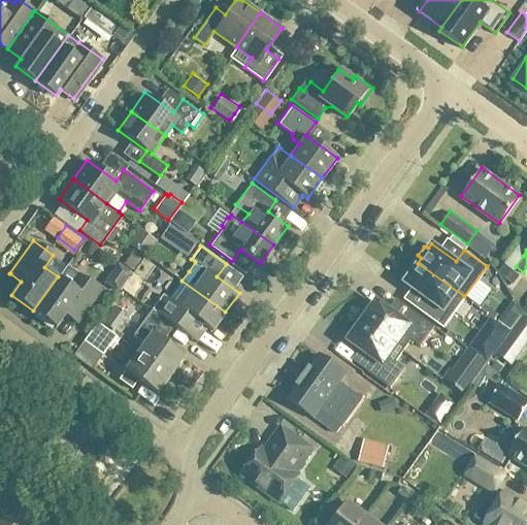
[(418,263),(415,267),(410,266),(404,273),(407,277),(404,282),(428,299),(420,310),(442,327),(464,296),(418,263)]
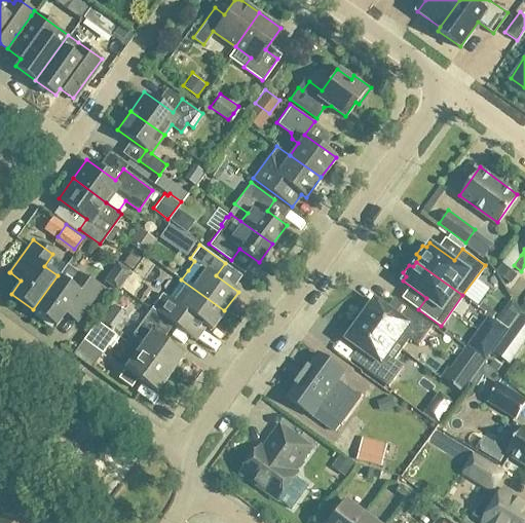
[(117,263),(106,279),(116,288),(128,271),(117,263)]
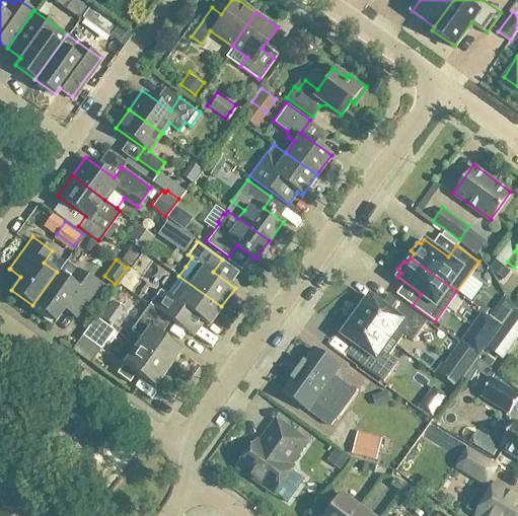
[(65,261),(57,272),(32,305),(54,320),(64,307),(75,316),(98,284),(65,261)]
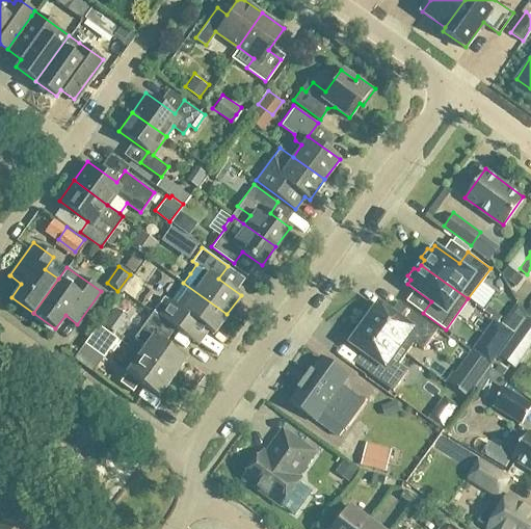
[(208,329),(213,333),(227,314),(183,283),(170,300),(163,295),(152,311),(164,319),(197,344),(208,329)]
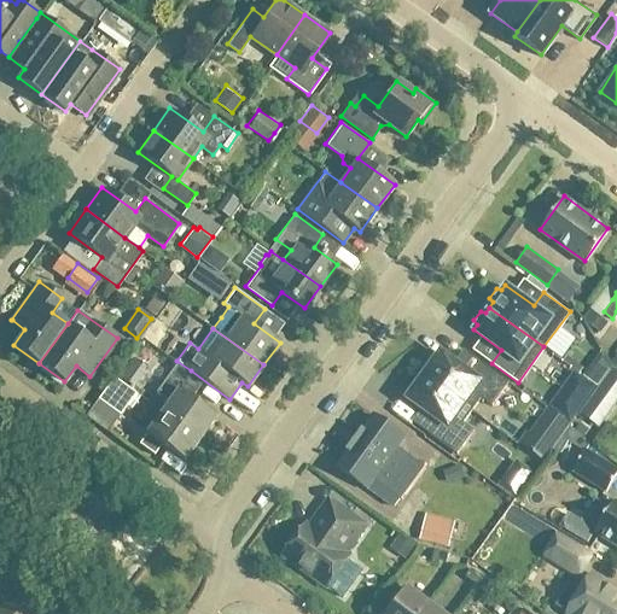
[(586,367),(599,374),(609,357),(595,350),(586,367)]
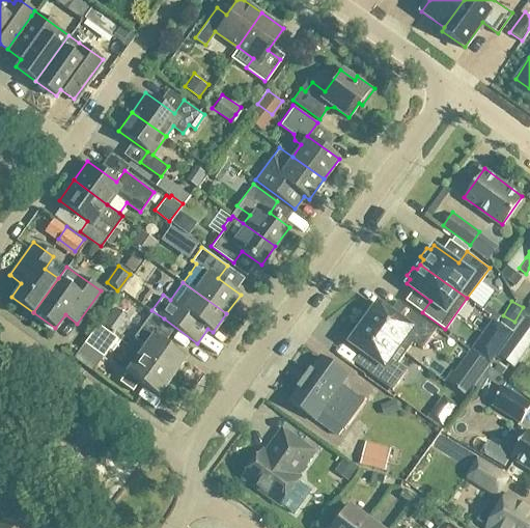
[(367,317),(364,322),(405,352),(413,340),(422,348),(436,327),(413,310),(406,321),(379,302),(377,305),(373,303),(364,315),(367,317)]
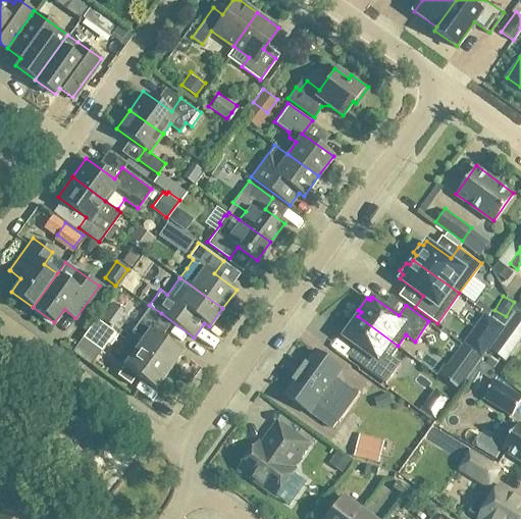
[(143,339),(137,347),(168,369),(181,351),(161,335),(165,329),(155,322),(161,313),(149,305),(132,330),(143,339)]
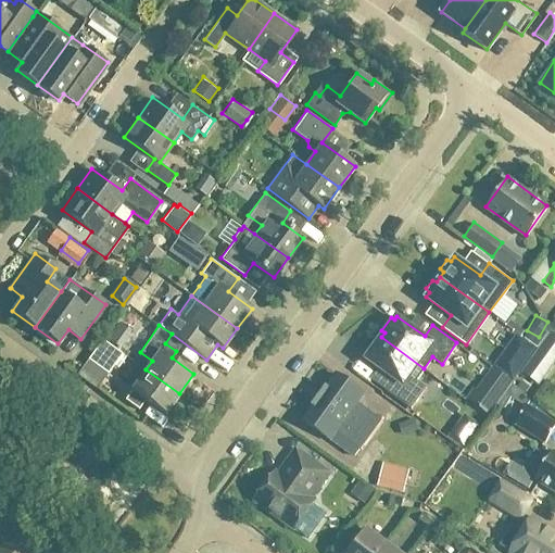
[(554,335),(552,332),(550,336),(537,354),(524,371),(538,381),(551,364),(554,357),(554,335)]
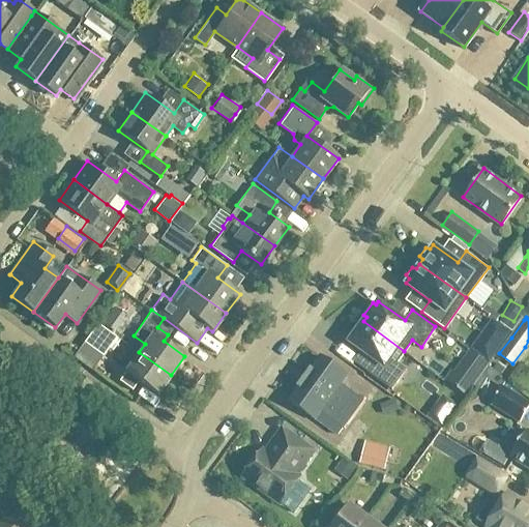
[(491,318),(470,347),(488,360),(509,331),(491,318)]
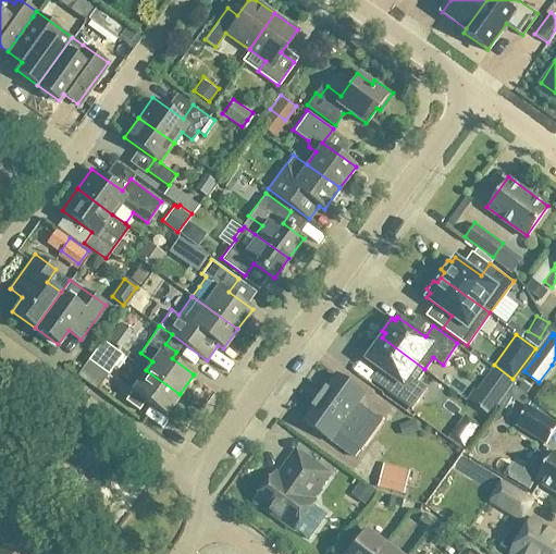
[(367,359),(394,379),(386,390),(411,408),(427,386),(417,380),(424,369),(382,337),(379,342),(375,340),(366,353),(370,355),(367,359)]
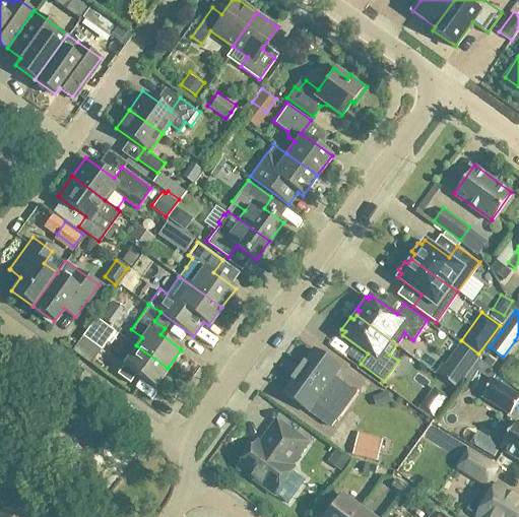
[(101,348),(114,330),(95,316),(81,335),(101,348)]
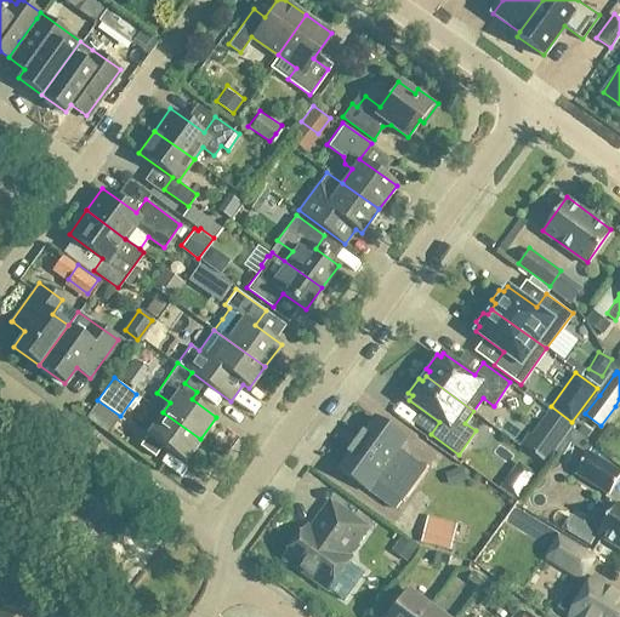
[(185,462),(200,439),(163,412),(140,444),(154,453),(160,445),(185,462)]
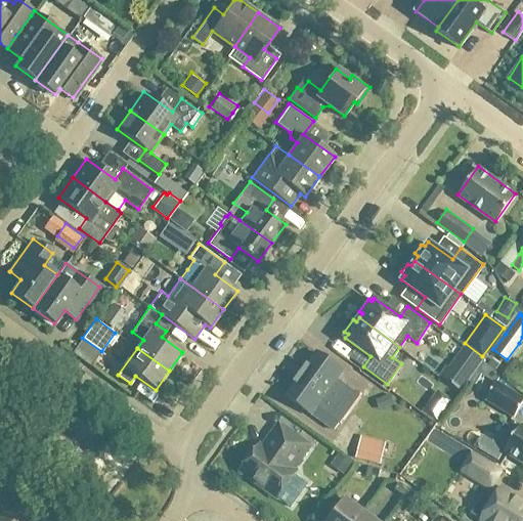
[(478,357),(467,349),(445,379),(456,387),(478,357)]
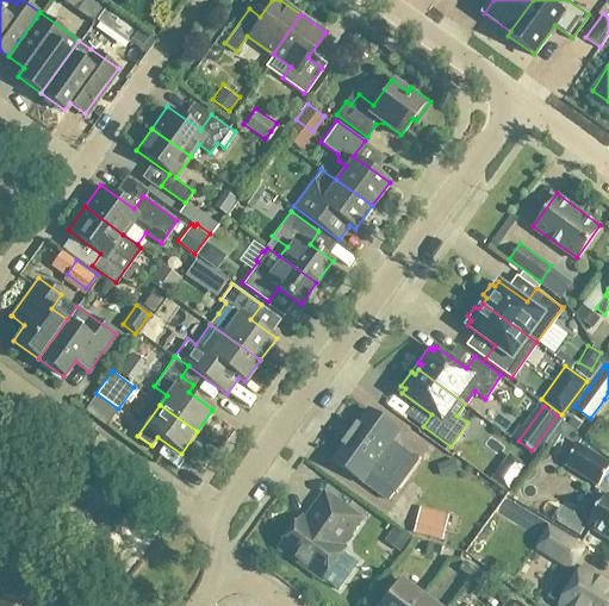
[(349,432),(406,474),(418,458),(392,439),(398,430),(367,407),(349,432)]
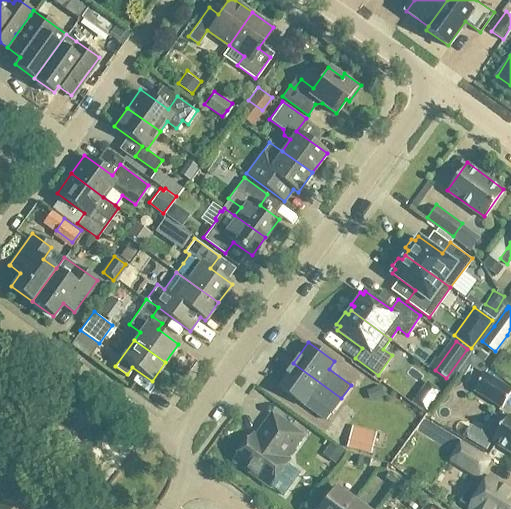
[(309,396),(331,412),(341,398),(293,363),(277,385),(303,404),(309,396)]
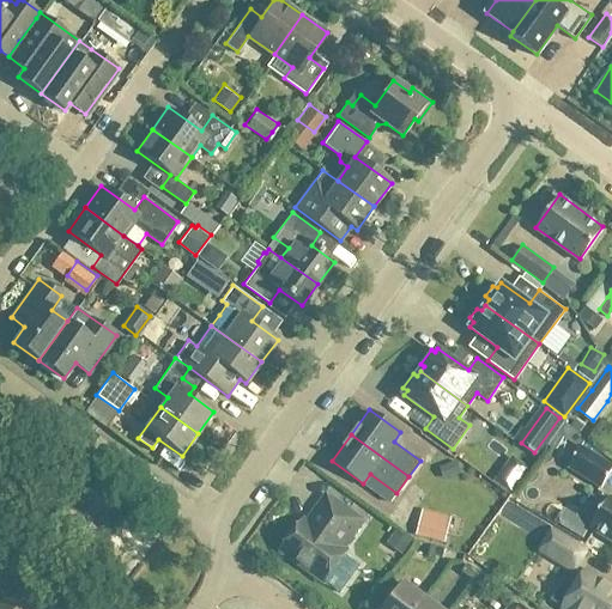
[(600,486),(611,467),(611,464),(581,445),(568,466),(600,486)]
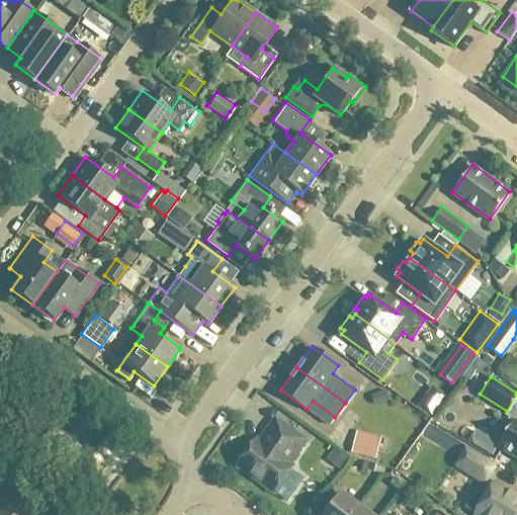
[(436,407),(424,398),(418,407),(430,415),(436,407)]
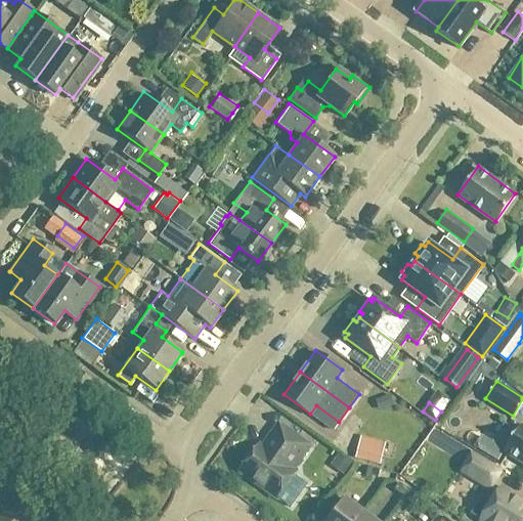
[(308,444),(278,423),(262,445),(258,443),(240,470),(275,496),(295,470),(292,467),(308,444)]
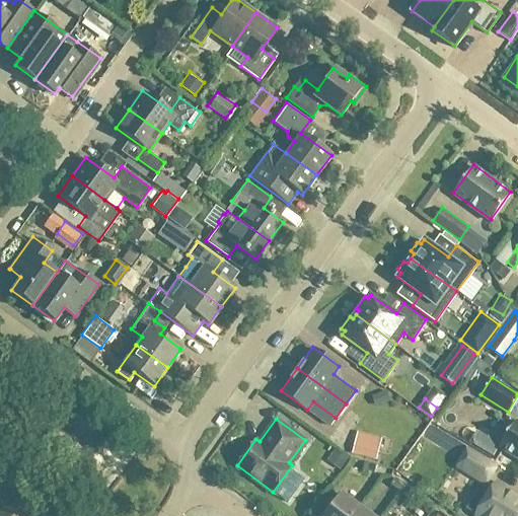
[(517,421),(515,420),(499,446),(517,458),(517,421)]
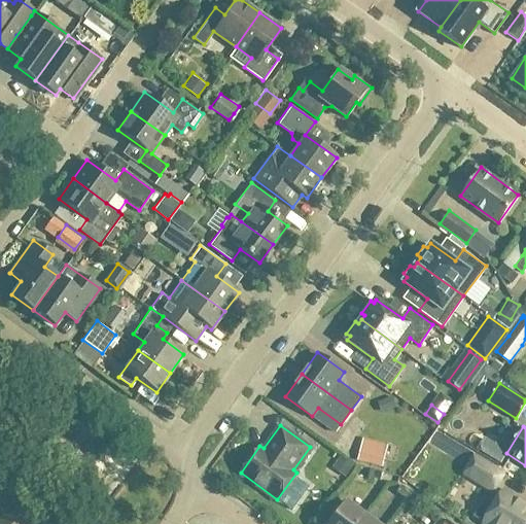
[(386,463),(388,441),(361,438),(358,460),(386,463)]
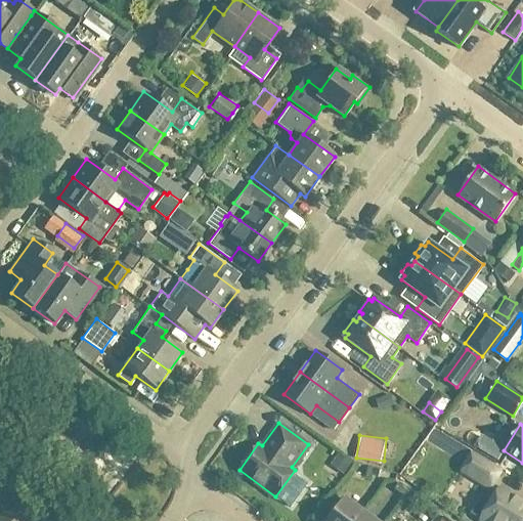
[(461,470),(489,487),(500,469),(472,451),(461,470)]
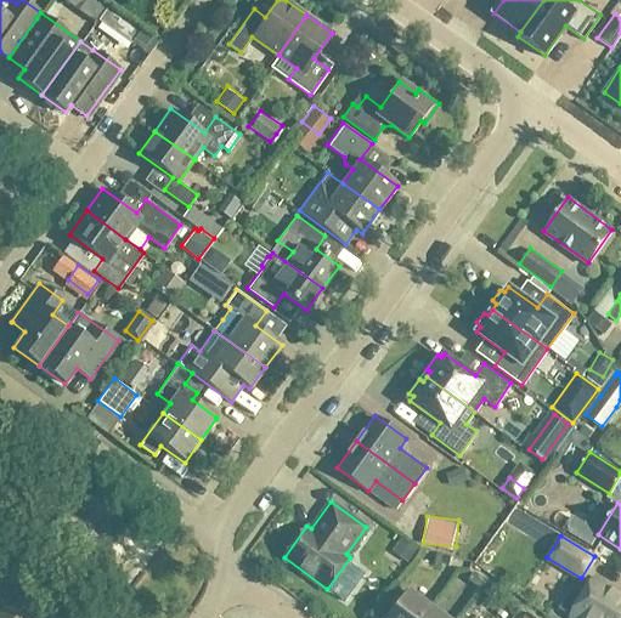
[(434,561),(449,565),(451,555),(436,553),(434,561)]
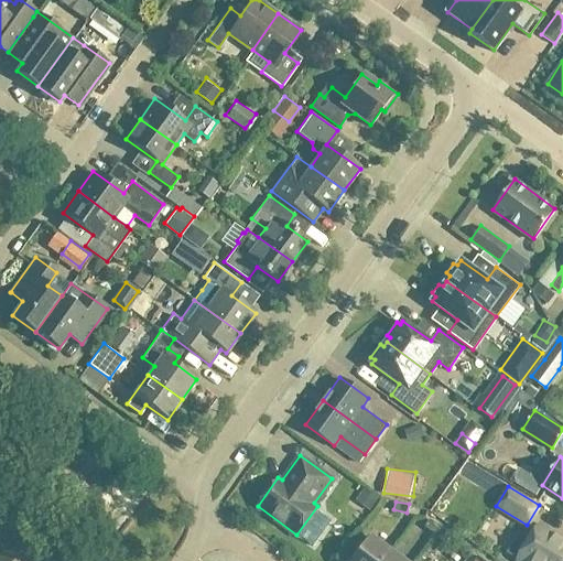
[(15,528),(1,511),(0,513),(0,538),(6,542),(15,528)]
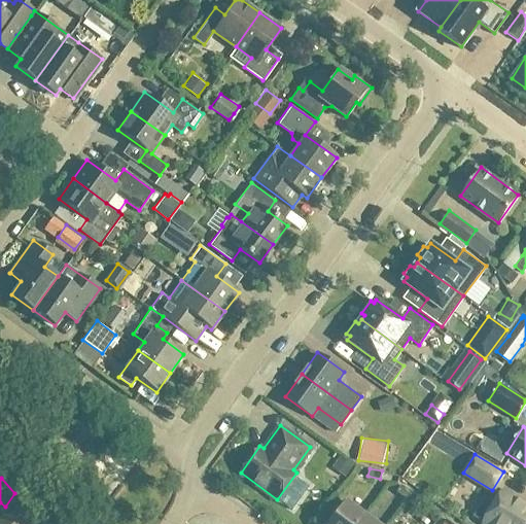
[(406,497),(411,491),(400,484),(396,490),(406,497)]
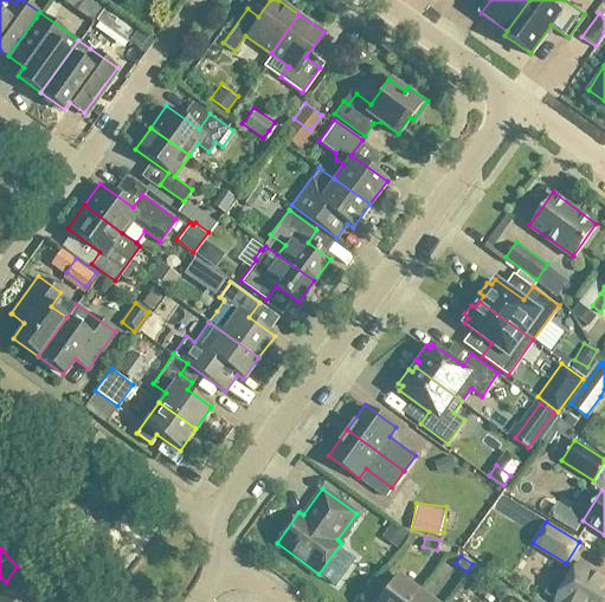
[(604,601),(604,577),(578,562),(555,600),(559,601),(604,601)]
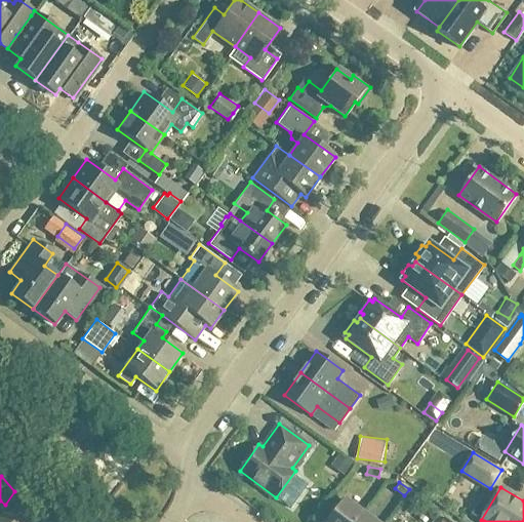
[(409,489),(404,495),(414,504),(419,496),(409,489)]
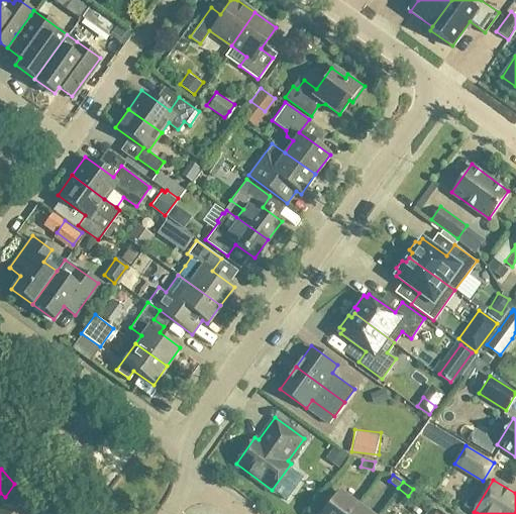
[(351,513),(359,505),(340,491),(323,513),(351,513)]
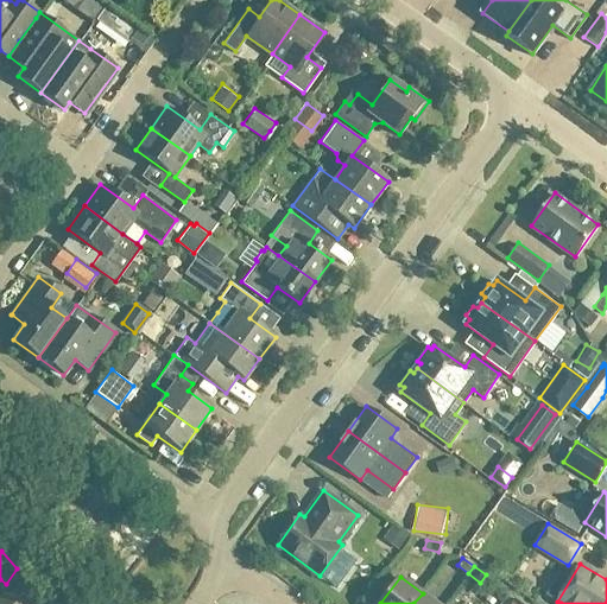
[(0,603),(14,603),(0,592),(2,590),(0,587),(0,603)]
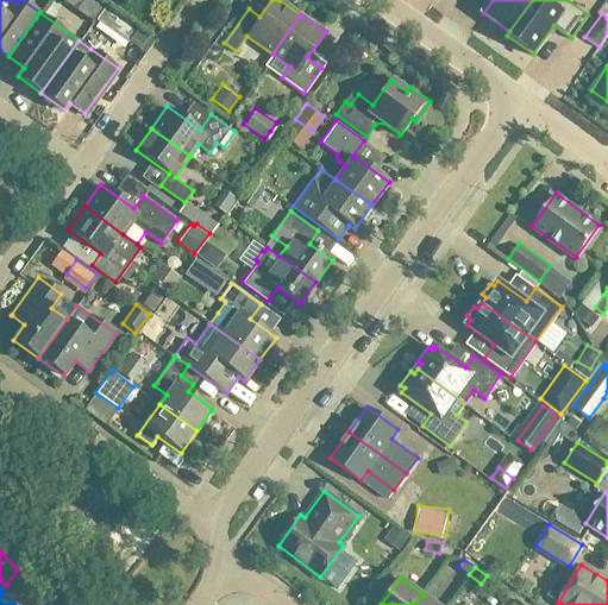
[(438,604),(424,594),(414,604),(438,604)]
